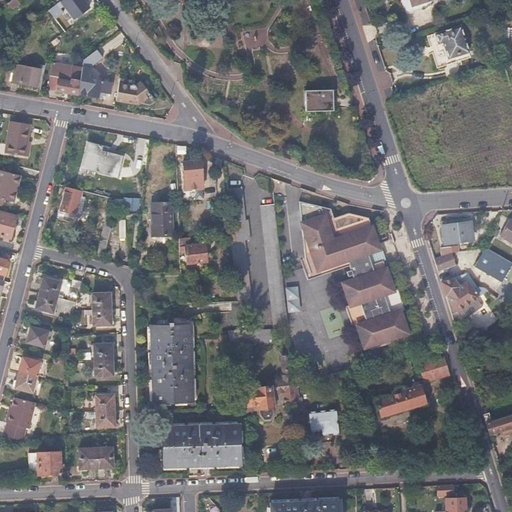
[(10,0),(6,3),(13,11),(27,0),(10,0)]
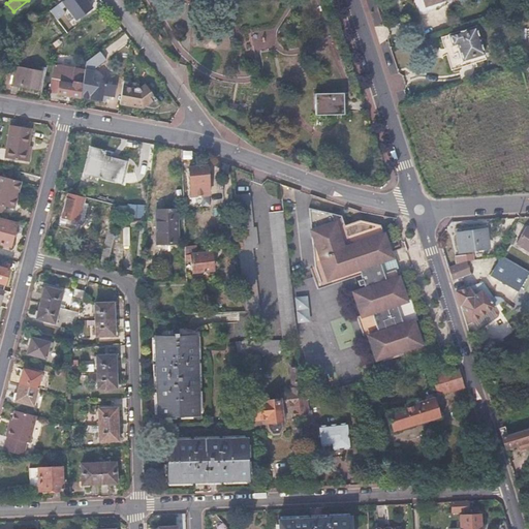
[(63,13),(60,9),(65,5),(76,20),(91,8),(85,0),(64,0),(63,1),(62,0),(49,9),(56,19),(63,13)]
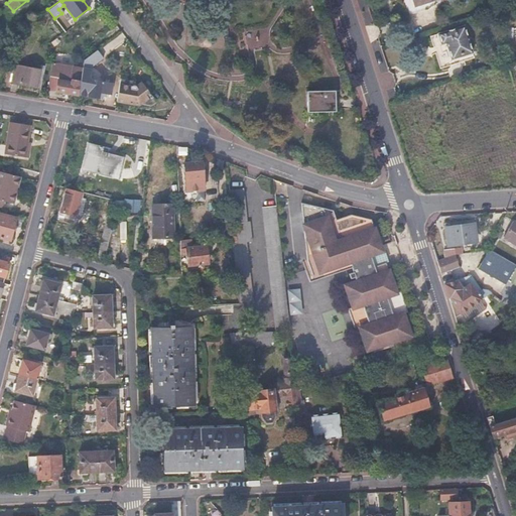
[(403,0),(406,8),(414,6),(411,0),(403,0)]
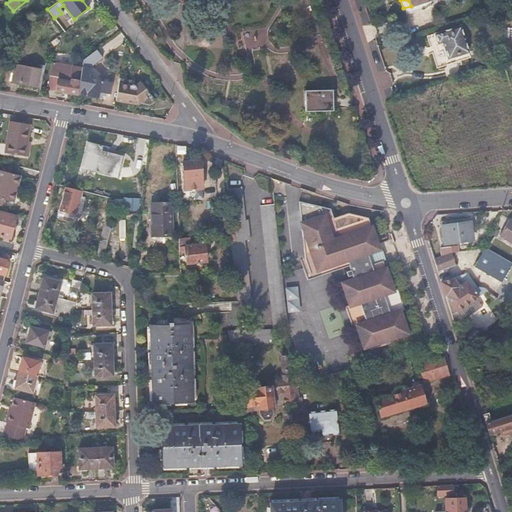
[(408,0),(411,6),(403,8),(405,13),(424,6),(422,1),(426,0),(408,0)]
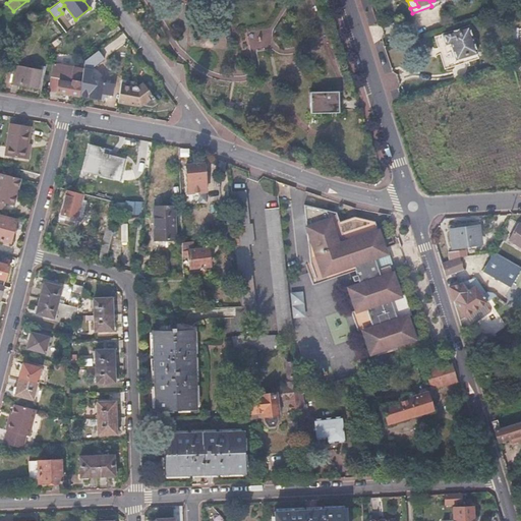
[(469,23),(442,33),(446,45),(450,44),(455,60),(477,53),(469,23)]
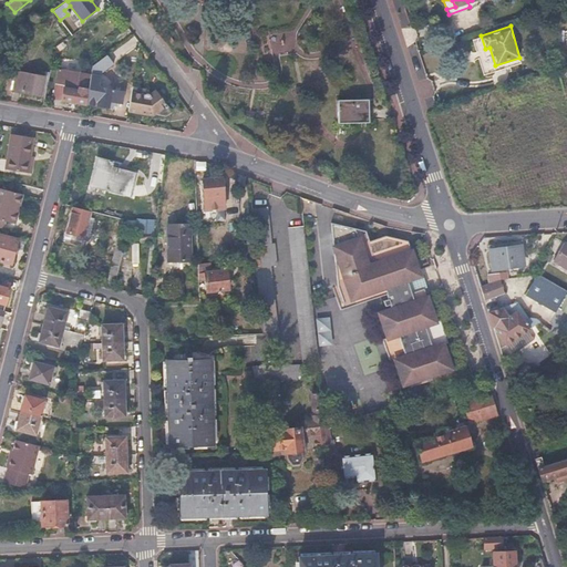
[(90,74),(86,95),(95,98),(98,85),(101,70),(91,68),(90,74)]
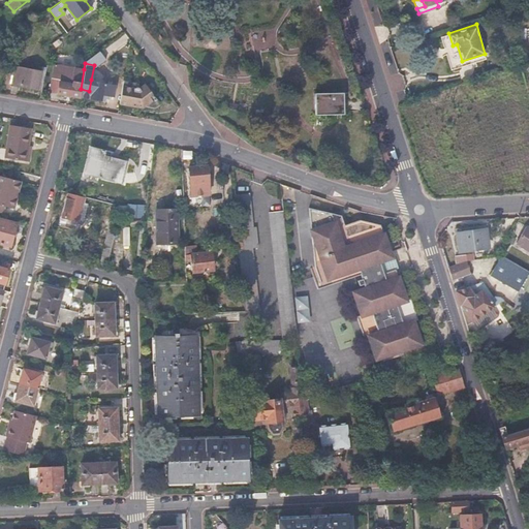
[(10,85),(38,90),(42,69),(14,64),(10,85)]
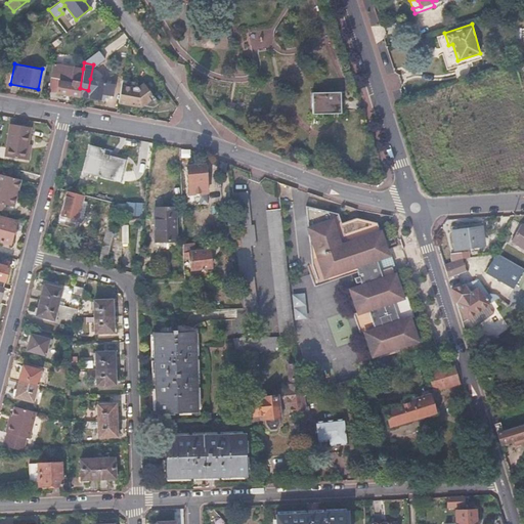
[(48,90),(79,96),(80,88),(83,69),(53,63),(48,90)]
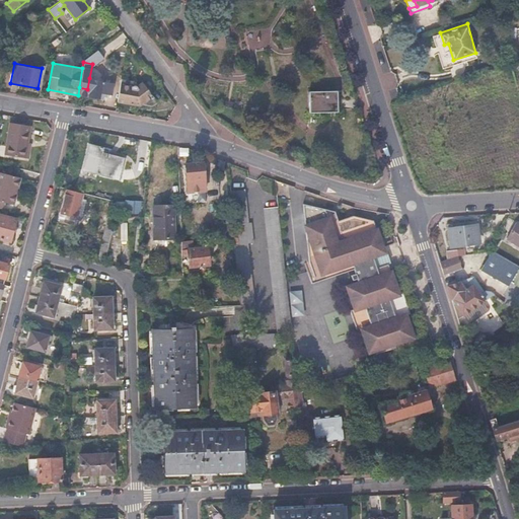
[(89,78),(87,89),(89,89),(87,96),(102,100),(103,93),(107,94),(112,95),(114,83),(89,78)]
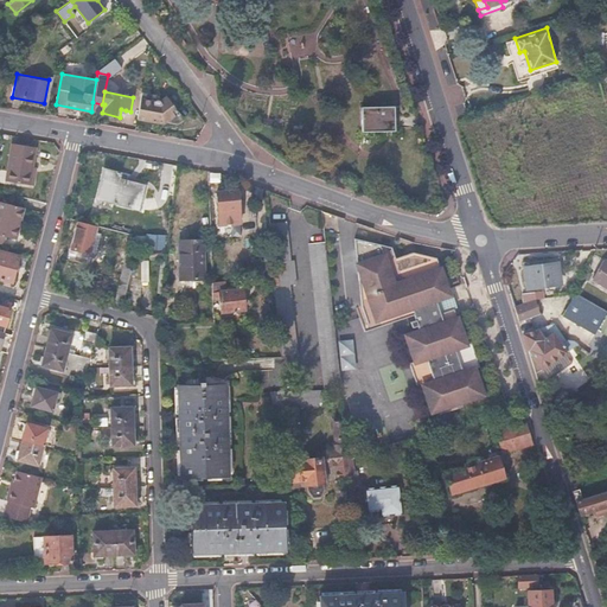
[(141,93),(136,119),(157,122),(158,120),(179,123),(184,120),(167,96),(161,101),(158,98),(154,100),(154,95),(141,93)]
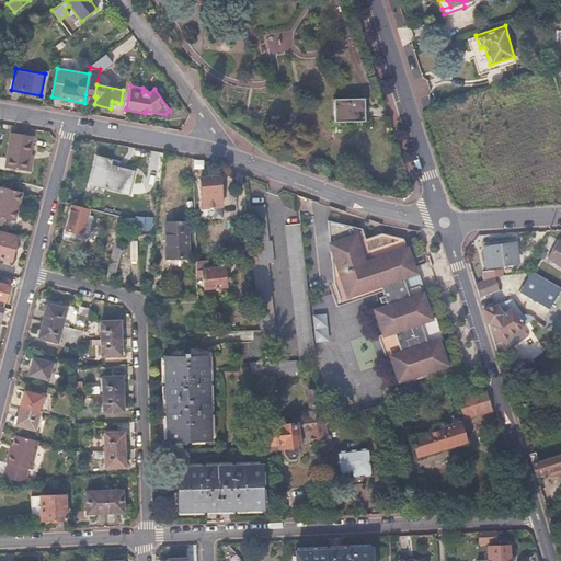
[(335,123),(345,122),(345,118),(365,117),(364,99),(334,100),(335,123)]
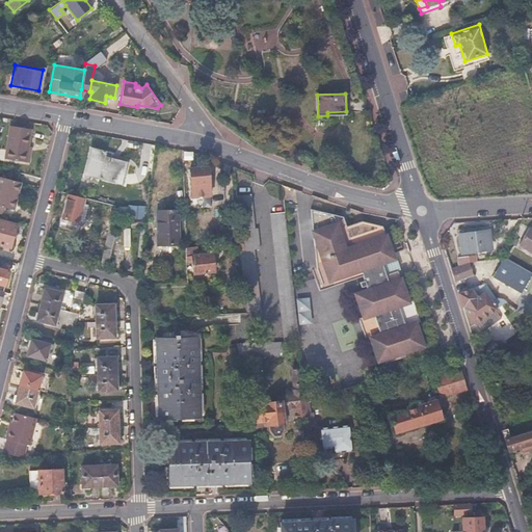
[(5,157),(26,161),(29,147),(31,130),(11,126),(5,157)]
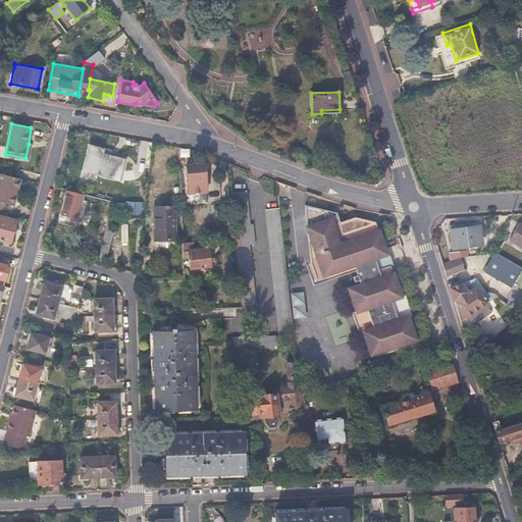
[(91,159),(87,172),(119,180),(124,160),(101,154),(102,149),(90,146),(87,158),(91,159)]
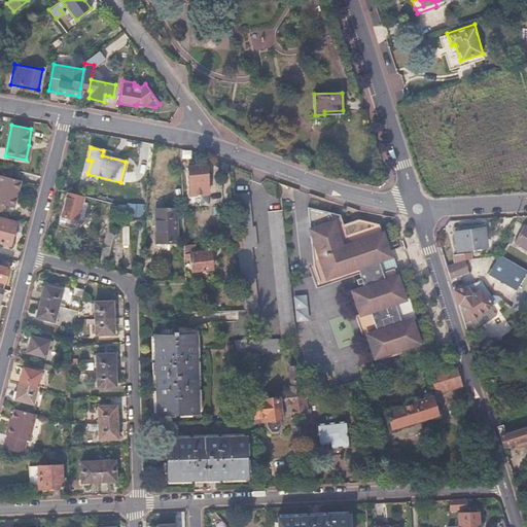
[(191,152),(181,148),(181,157),(191,156),(191,152)]
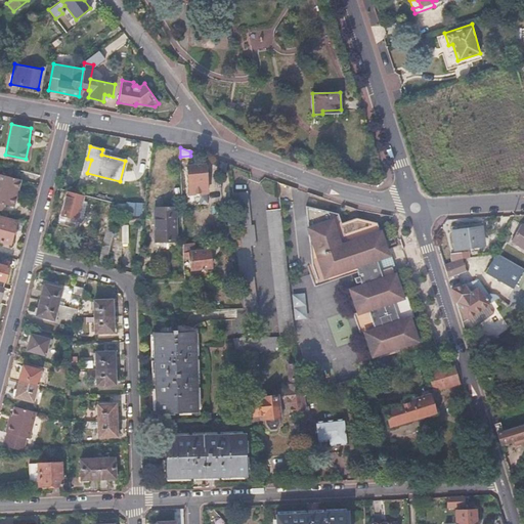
[(207,190),(204,165),(197,166),(197,163),(192,163),(192,166),(187,167),(189,182),(197,181),(198,191),(207,190)]
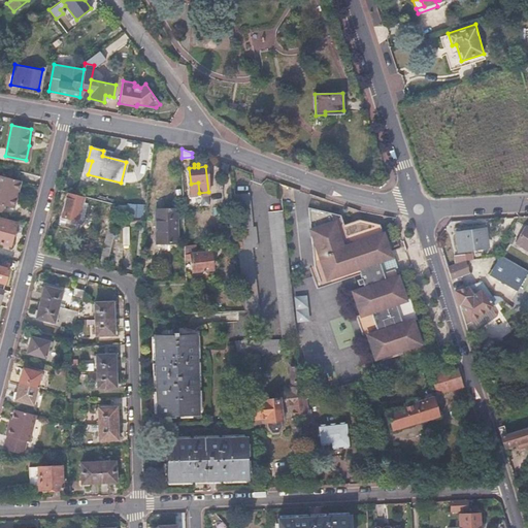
[(12,207),(21,180),(0,174),(0,211),(3,212),(5,205),(12,207)]
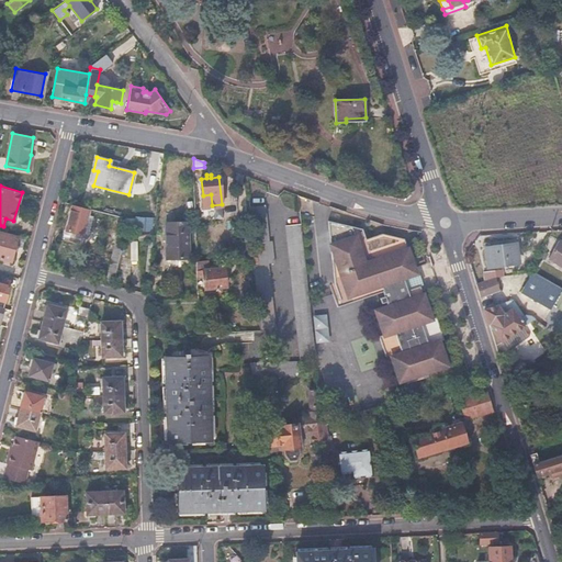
[(89,210),(72,205),(66,229),(82,234),(88,236),(92,217),(88,215),(89,210)]
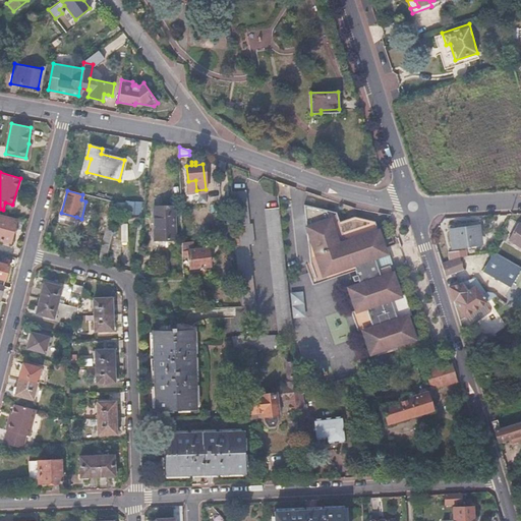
[(220,198),(220,194),(215,191),(206,200),(211,207),(220,198)]
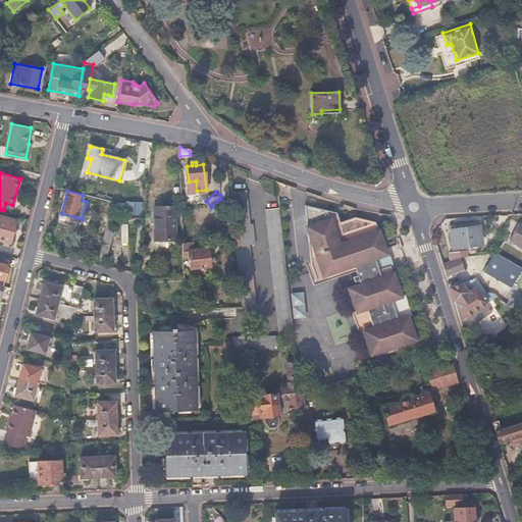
[(250,224),(247,192),(232,193),(236,225),(238,225),(240,246),(236,246),(241,305),(255,304),(250,245),(255,244),(253,224),(250,224)]
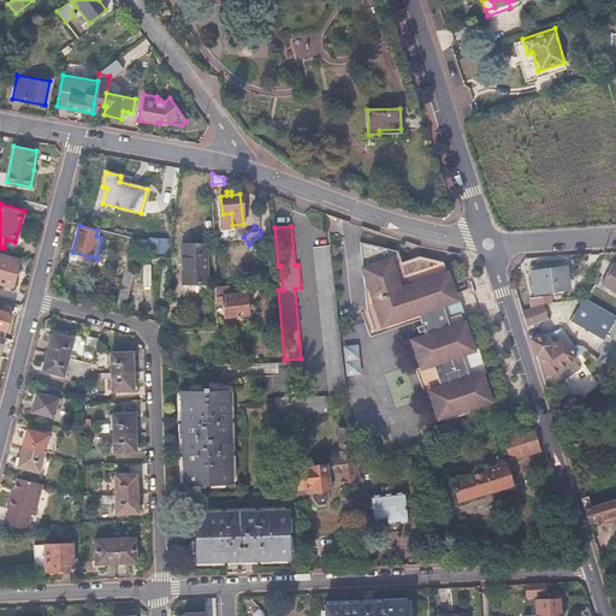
[(402,246),(363,235),(369,304),(365,306),(371,331),(422,315),(424,320),(418,323),(420,329),(426,327),(427,332),(413,337),(421,363),(416,366),(424,391),(428,389),(437,415),(490,398),(481,373),(486,372),(479,347),(474,348),(463,312),(452,315),(448,301),(458,297),(448,259),(422,252),(406,258),(402,246)]
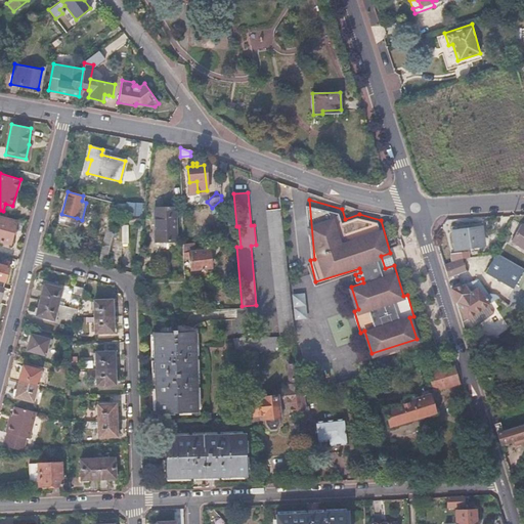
[(114,204),(105,201),(99,224),(108,226),(114,204)]
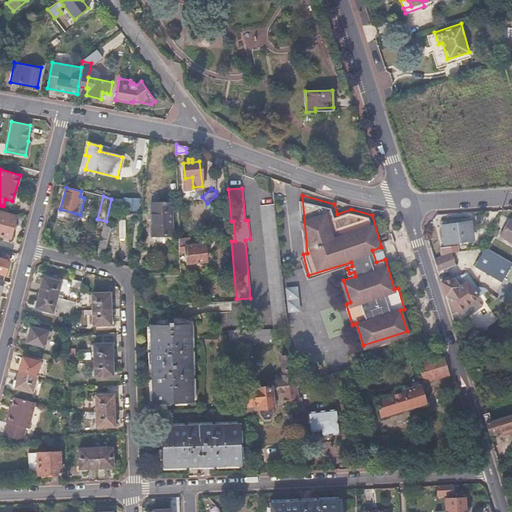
[(172,236),(172,203),(152,204),(153,236),(172,236)]
